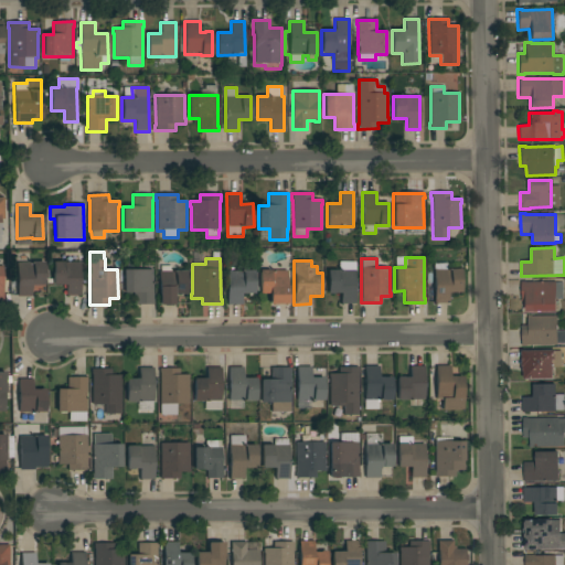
[(43,262),(44,285),(31,285),(32,297),(17,297),(17,263),(43,262)]
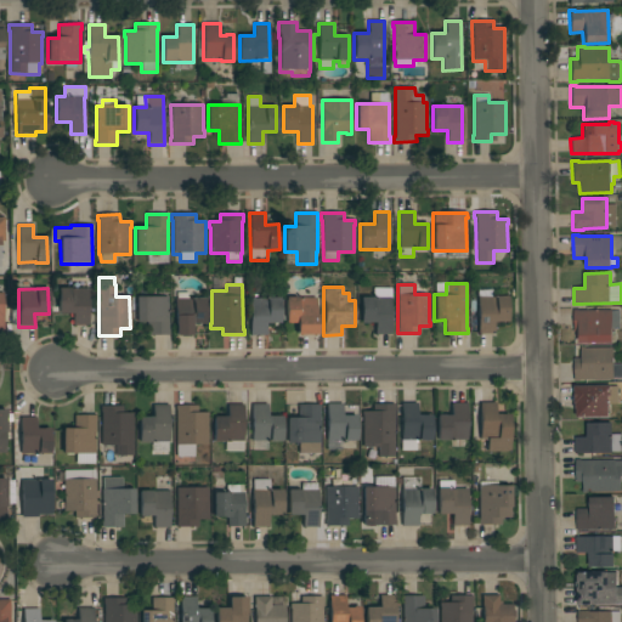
[(89,326),(73,326),(72,314),(58,314),(58,289),(88,288),(89,326)]
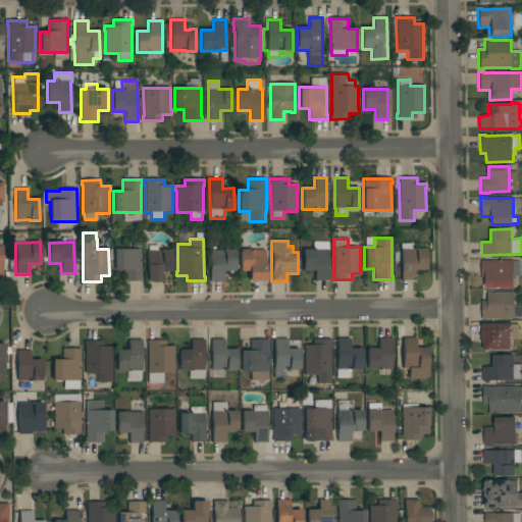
[(414,270),(414,280),(401,280),(401,244),(413,243),(413,249),(426,249),(426,270),(414,270)]
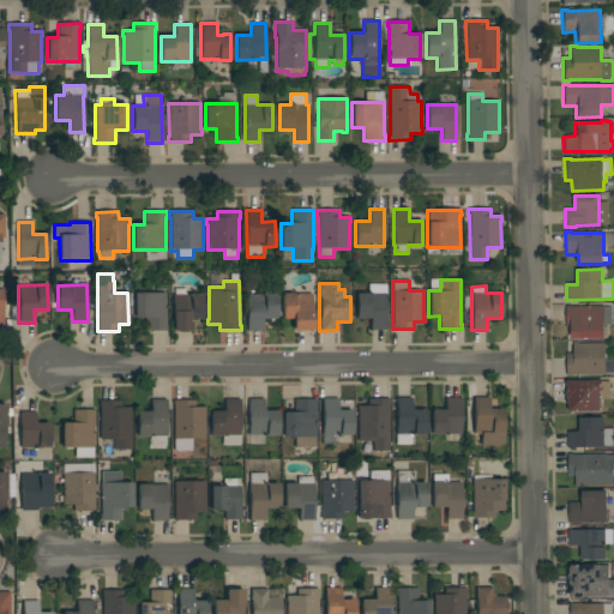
[(166,293),(167,331),(145,331),(145,318),(134,318),(134,293),(166,293)]
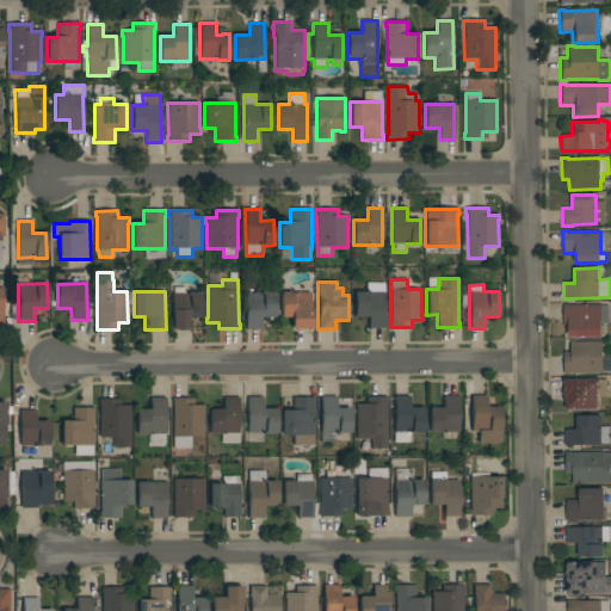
[(383,328),(368,329),(368,316),(362,318),(355,318),(353,292),(366,291),(366,292),(383,292),(383,328)]
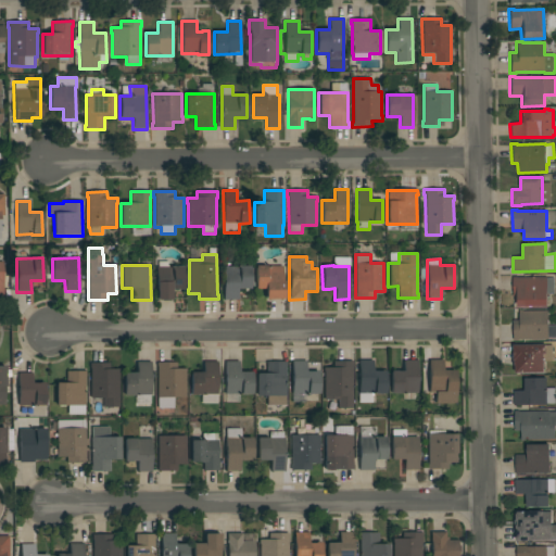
[(172,267),(172,266),(184,266),(184,268),(186,268),(186,286),(184,286),(184,290),(177,290),(177,289),(172,289),(171,300),(167,300),(167,301),(160,301),(160,300),(156,300),(156,267),(172,267)]
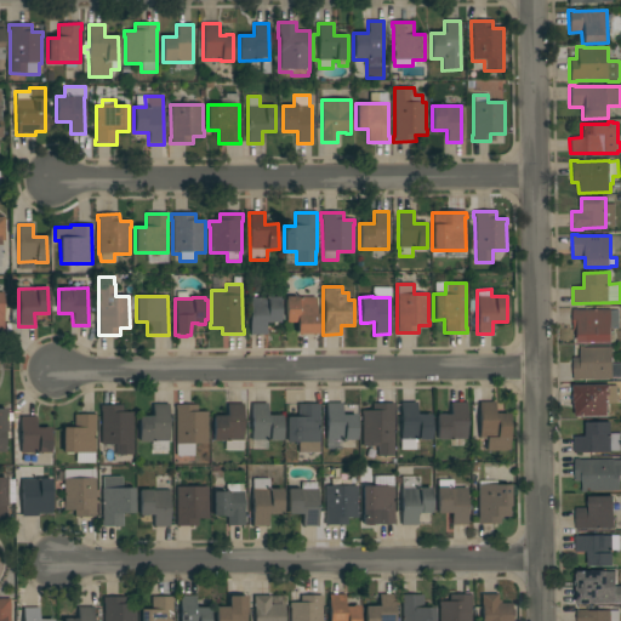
[(249,297),(280,297),(280,323),(266,323),(266,335),(250,335),(249,297)]
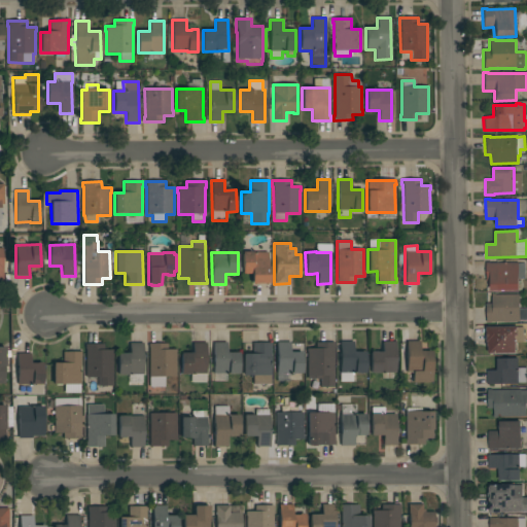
[(268,252),(268,267),(270,267),(269,284),(251,283),(251,274),(242,274),(242,252),(268,252)]
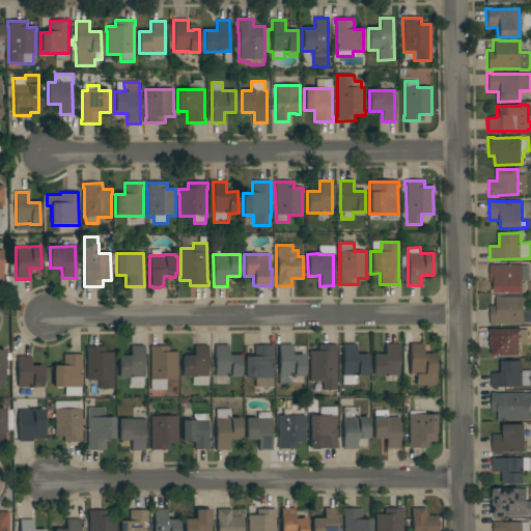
[(494,294),(494,283),(490,283),(490,264),(495,264),(495,266),(523,264),(523,266),(530,266),(530,281),(523,281),(523,292),(494,294)]
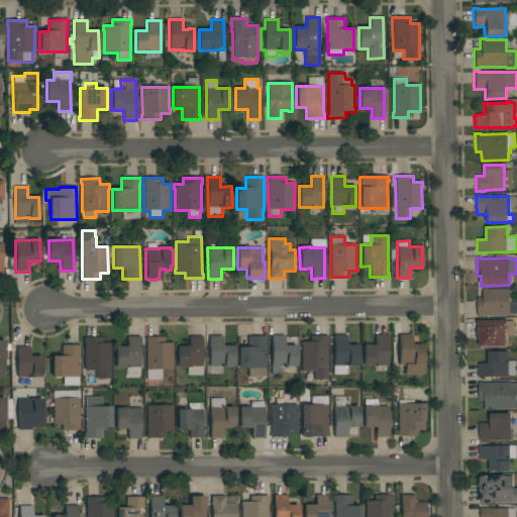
[(516,315),(478,316),(478,298),(483,298),(483,289),(487,289),(487,290),(509,289),(510,303),(516,302),(516,315)]
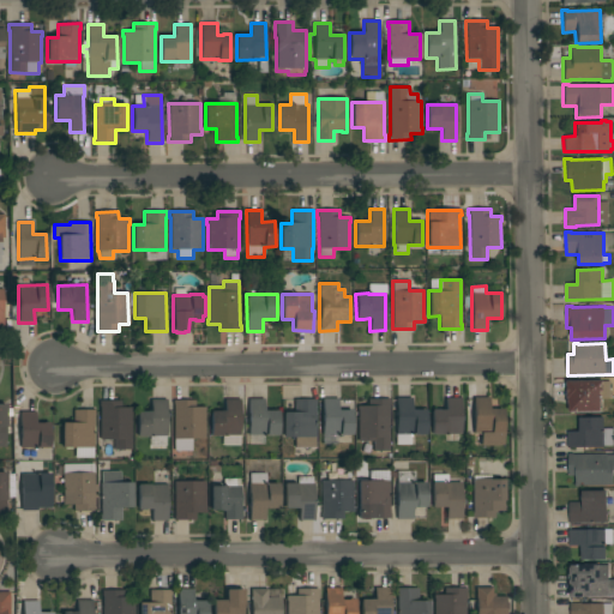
[(603,381),(603,391),(601,391),(601,399),(603,399),(603,408),(601,408),(601,411),(570,413),(570,404),(567,404),(567,381),(603,381)]
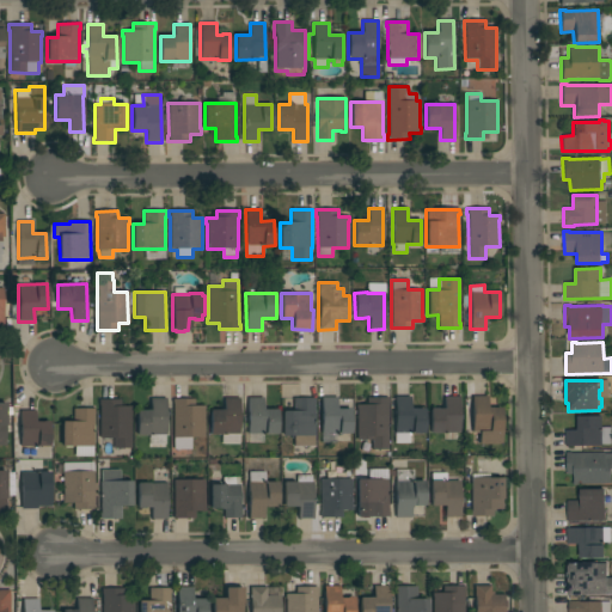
[(472,396),(488,396),(488,408),(501,408),(502,433),(472,433),(472,396)]
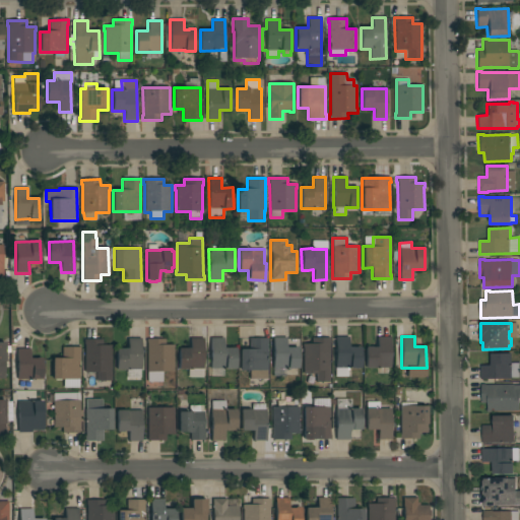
[(273,337),(286,337),(286,347),(298,347),(298,369),(273,369),(273,337)]
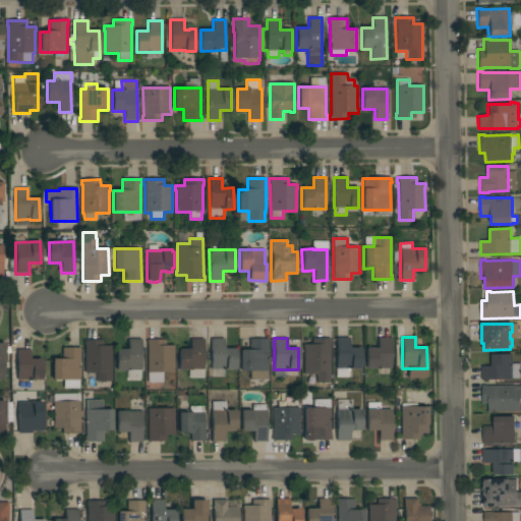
[(331,383),(316,383),(316,374),(303,374),(303,348),(303,344),(312,344),(312,338),(331,339),(331,383)]
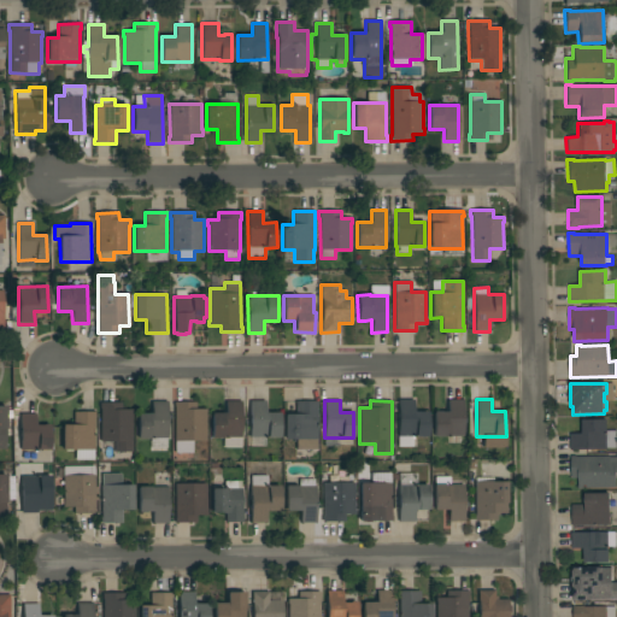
[(413,400),(413,412),(428,412),(428,436),(398,436),(398,400),(413,400)]
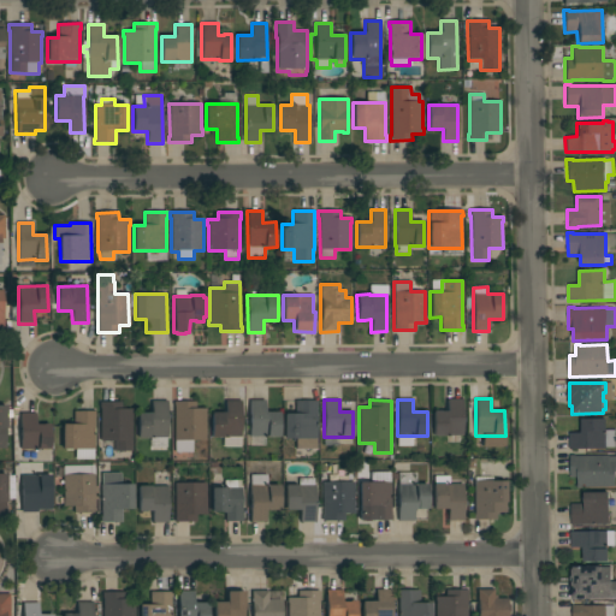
[(463,436),(433,436),(432,412),(440,410),(440,412),(446,412),(446,400),(462,400),(463,436)]
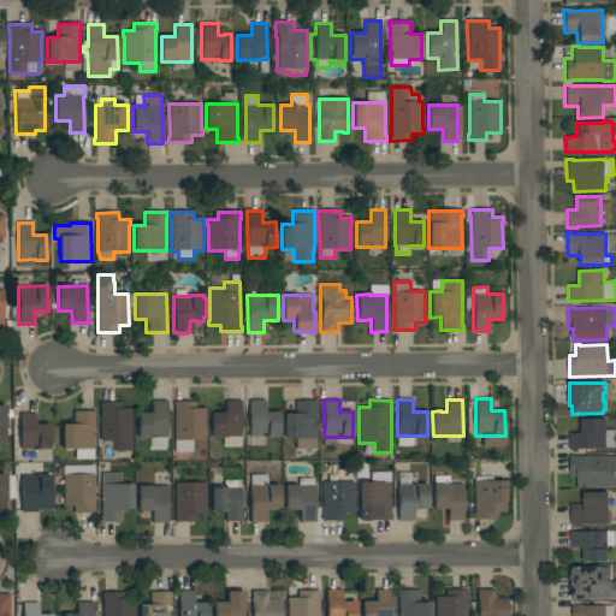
[(152,413),(152,401),(167,401),(167,438),(137,438),(137,413),(152,413)]
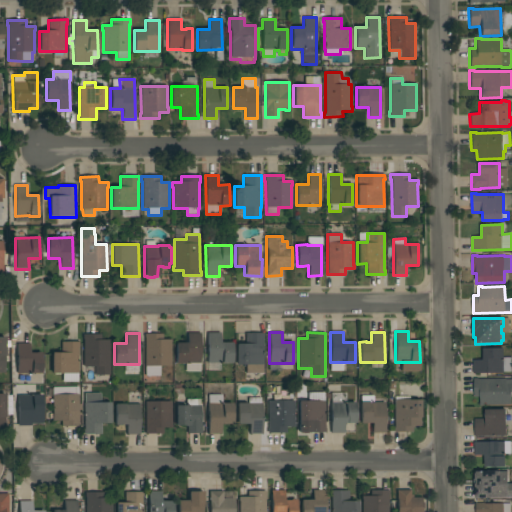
[(200,364),(199,364),(199,371),(185,371),(185,364),(176,364),(176,343),(187,343),(187,333),(200,333),(200,364)]
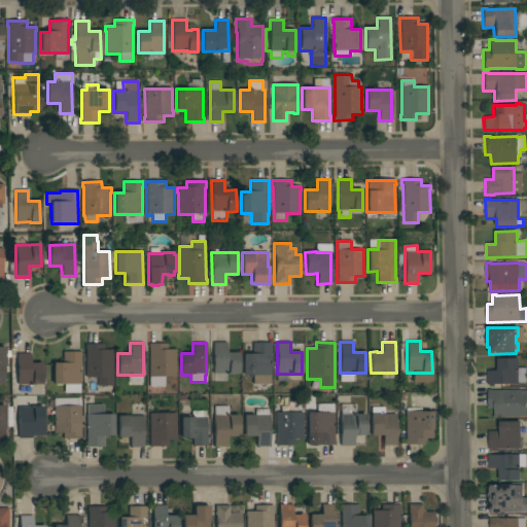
[(213,343),(226,343),(226,353),(239,352),(239,374),(213,374),(213,343)]
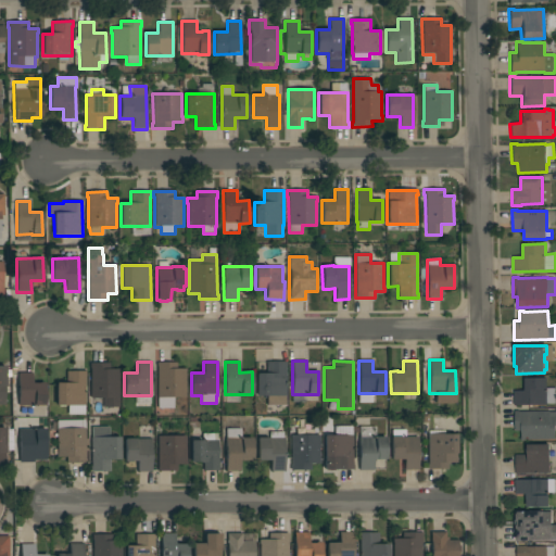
[(286,395),(286,405),(266,406),(266,396),(256,396),(256,374),(267,374),(267,362),(286,362),(286,395)]
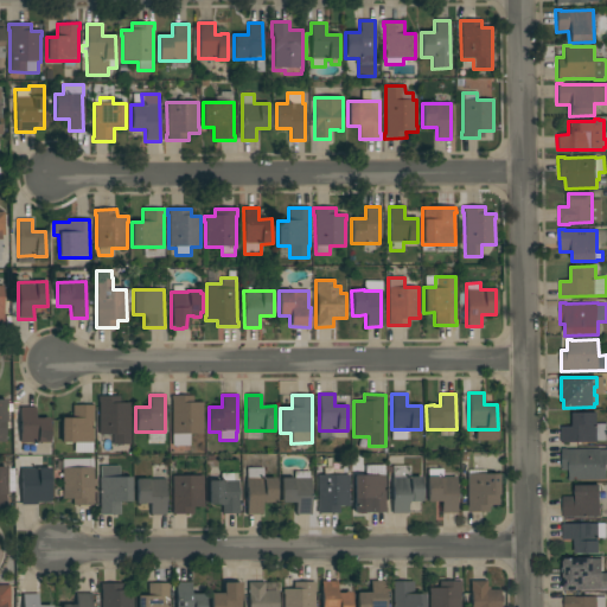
[(98,396),(120,396),(120,403),(129,403),(131,445),(113,445),(113,434),(98,434),(98,396)]
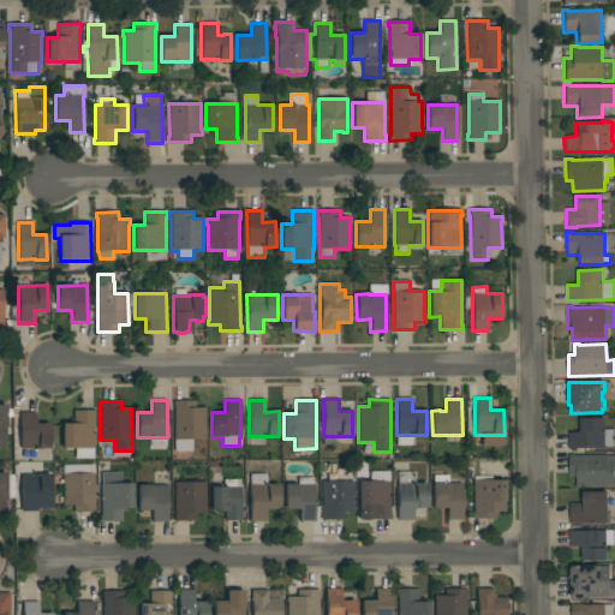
[(196,401),(196,407),(206,407),(206,440),(192,440),(192,452),(174,452),(174,440),(174,405),(173,405),(173,401),(196,401)]
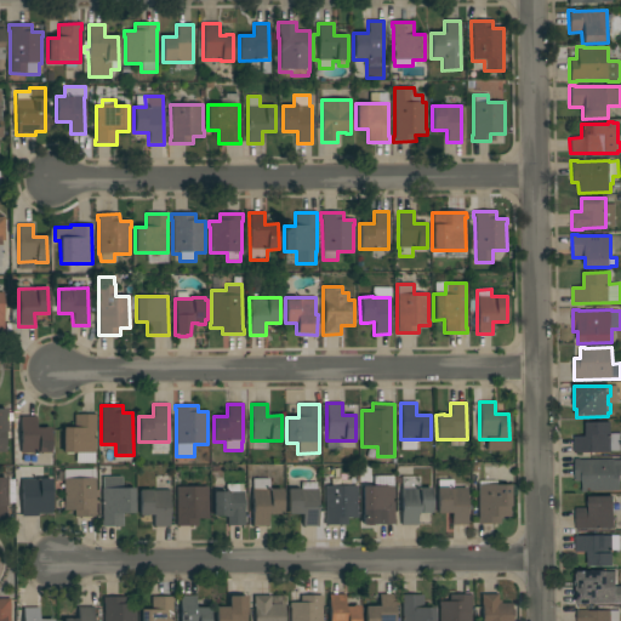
[(63,428),(74,427),(74,415),(96,414),(96,420),(95,420),(95,453),(95,462),(77,462),(77,453),(63,454),(63,428)]
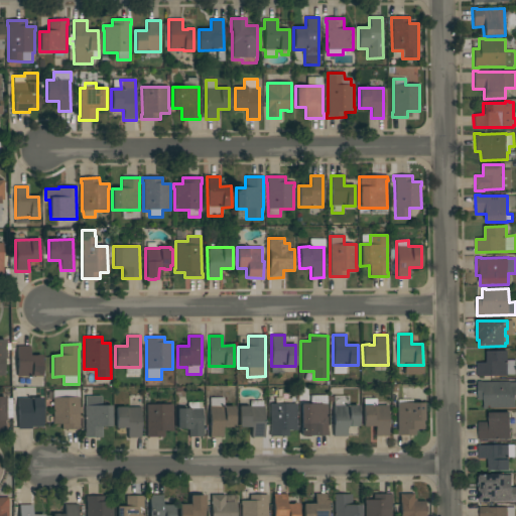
[(16,347),(30,346),(30,356),(36,356),(36,355),(41,355),(42,376),(17,377),(16,347)]
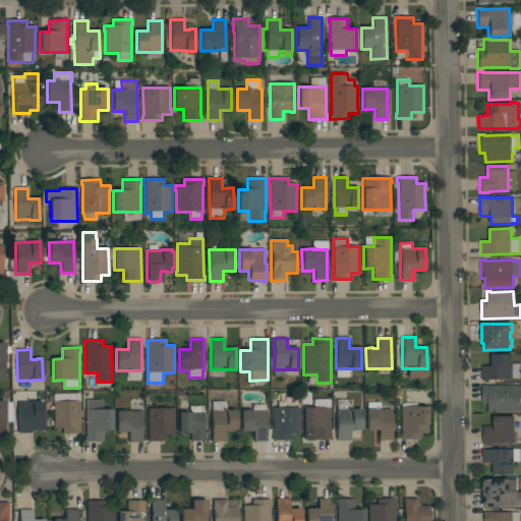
[(482,366),(491,366),(491,354),(513,354),(513,364),(520,364),(520,379),(513,379),(513,380),(482,380),(482,366)]
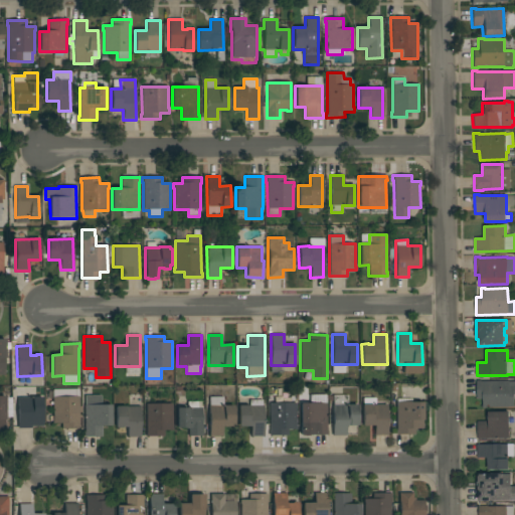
[(477,381),(509,381),(514,381),(514,407),(483,407),(483,399),(477,399),(477,381)]
